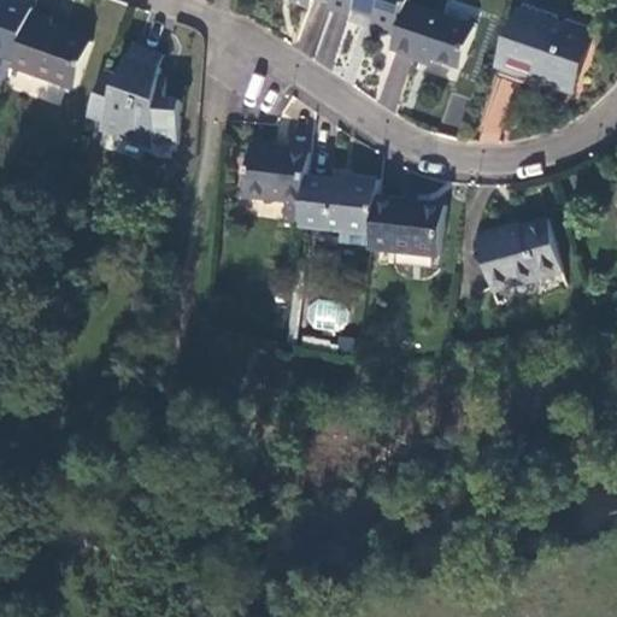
[(29,10),(3,0),(0,0),(0,56),(11,60),(29,12),(29,10)]
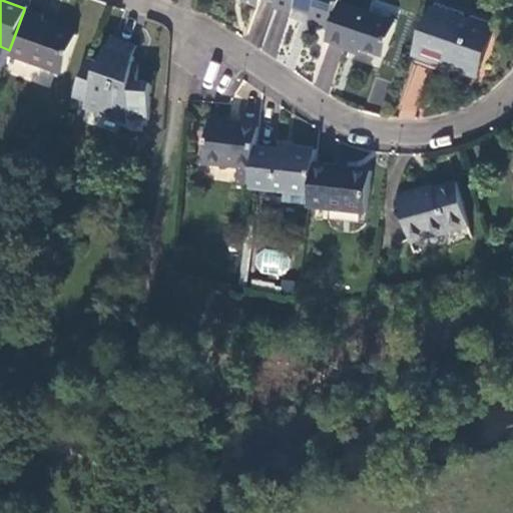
[(334,0),(271,0),(271,1),(269,7),(285,12),(287,5),(306,11),(303,19),(325,26),(333,3),(334,0)]
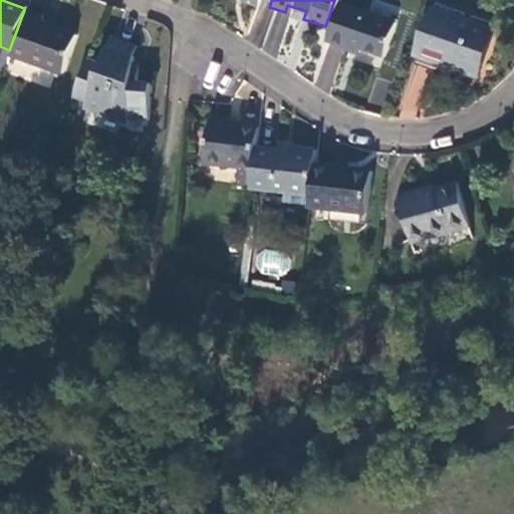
[(389,22),(333,3),(325,26),(320,41),(351,51),(352,48),(376,56),(389,22)]
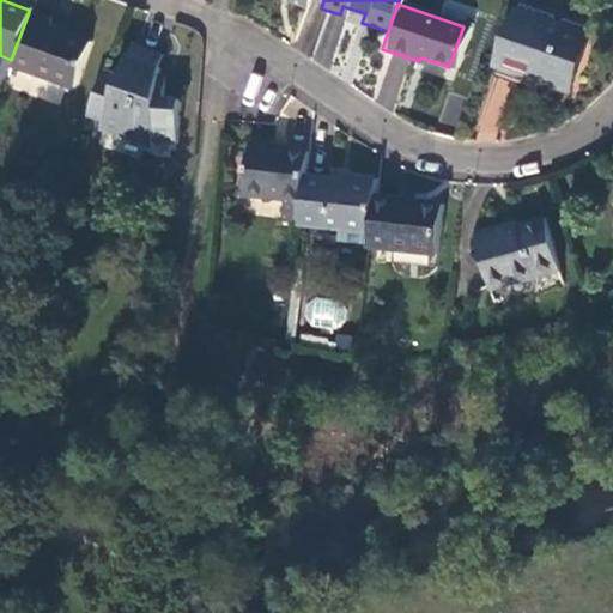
[(559,91),(578,36),(509,11),(486,76),(509,83),(514,67),(535,74),(533,83),(559,91)]
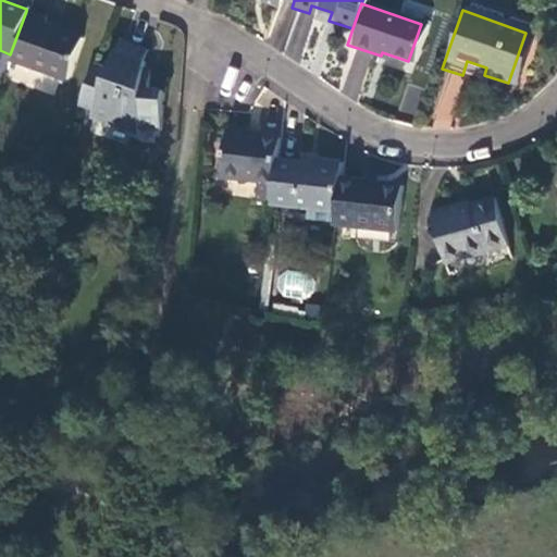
[(42,16),(26,11),(10,54),(8,60),(64,79),(78,38),(40,24),(42,16)]
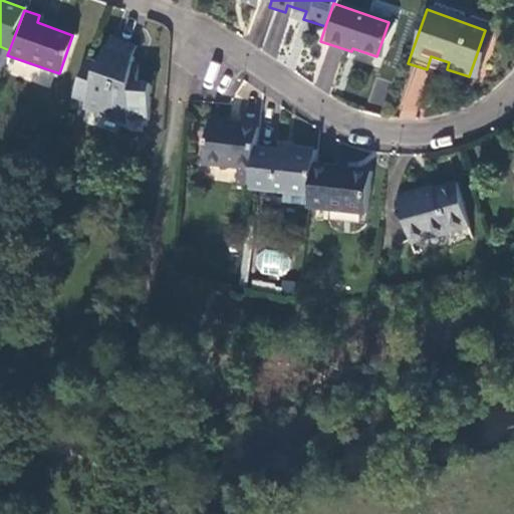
[(103,48),(80,108),(123,124),(124,119),(144,122),(150,85),(137,84),(139,66),(132,65),(133,59),(131,58),(135,48),(107,38),(103,48)]
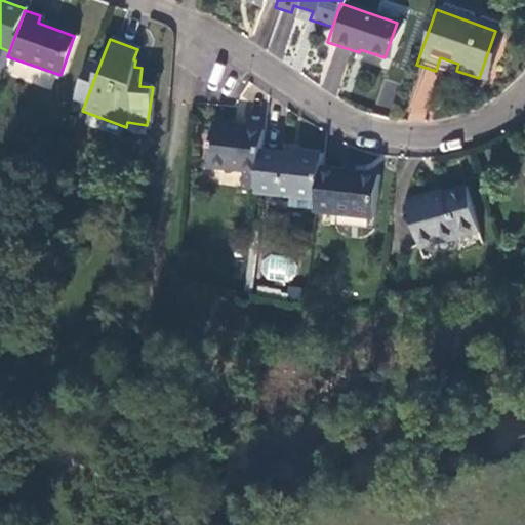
[(337,45),(318,86),(334,93),(354,53),(337,45)]
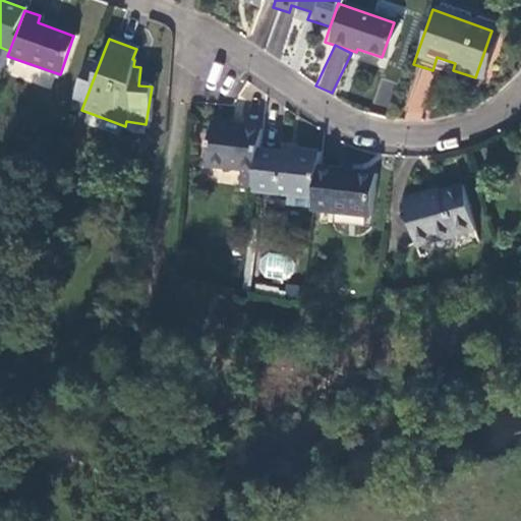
[(256,150),(258,130),(207,124),(203,164),(235,169),(233,189),(251,191),(256,150)]
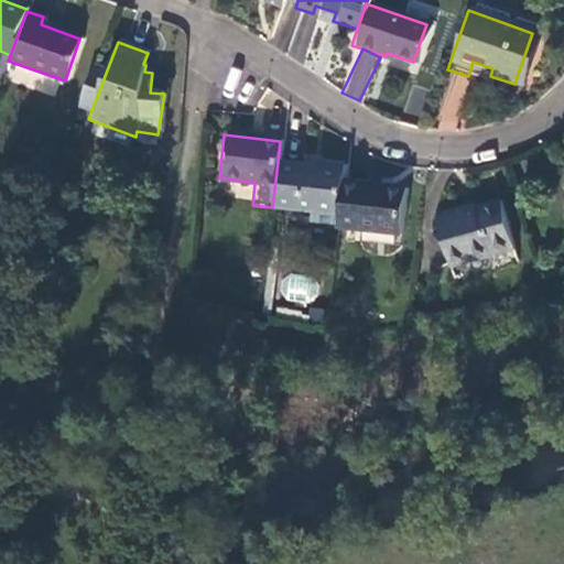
[(315,166),(278,162),(272,207),(337,214),(340,180),(343,164),(316,161),(315,166)]
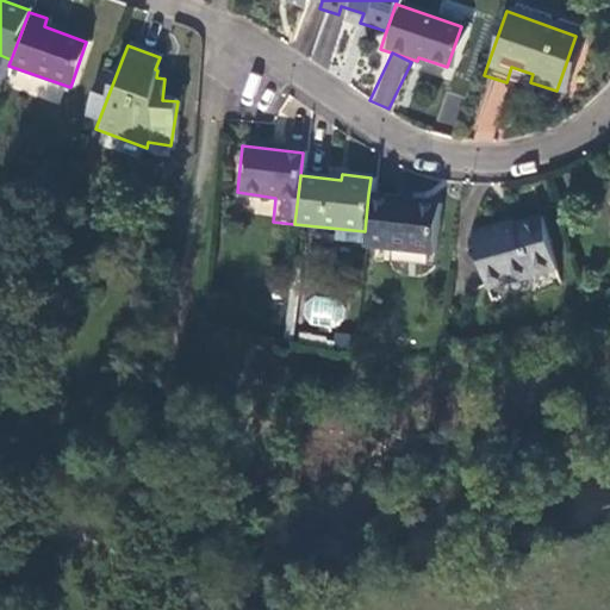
[(441,198),(442,184),(412,182),(411,197),(441,198)]
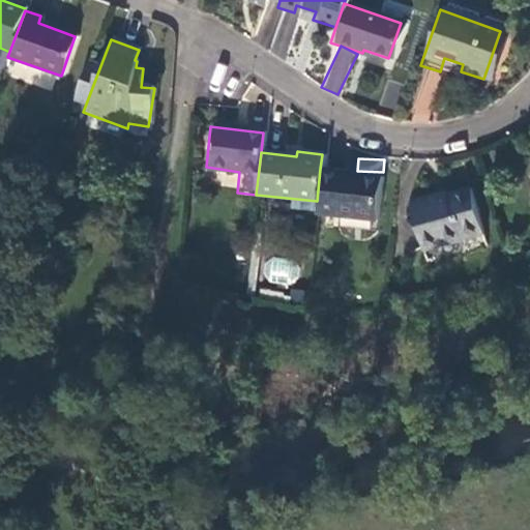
[(378,176),(320,169),(317,201),(316,213),(374,219),(378,176)]
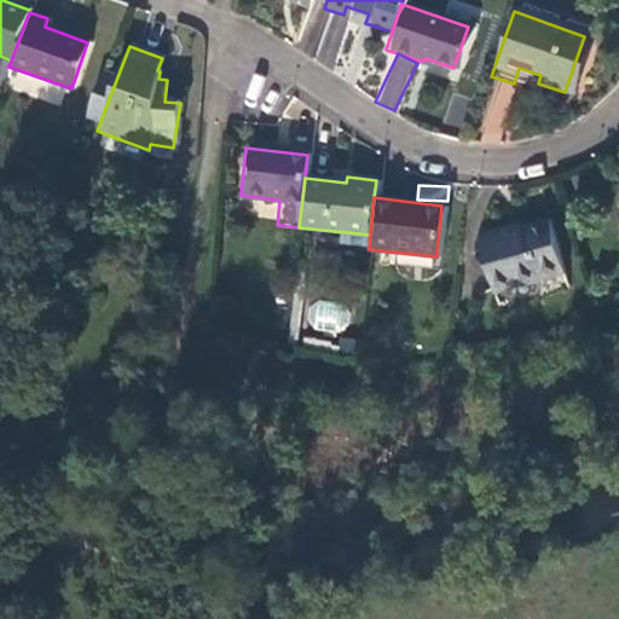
[(487,298),(559,284),(549,229),(510,235),(509,232),(476,237),(487,298)]
